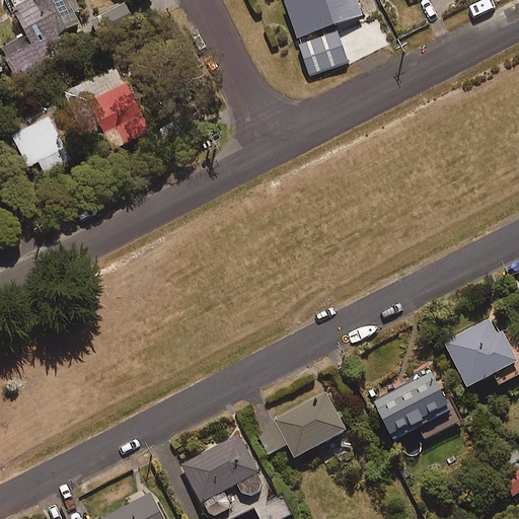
[(80,5),(77,0),(7,0),(26,32),(0,48),(15,75),(62,48),(55,35),(79,21),(72,9),(80,5)]
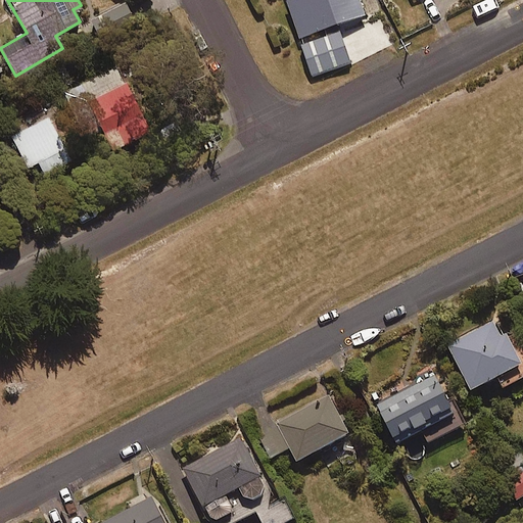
[(289,0),(302,36),(365,14),(360,0),(289,0)]
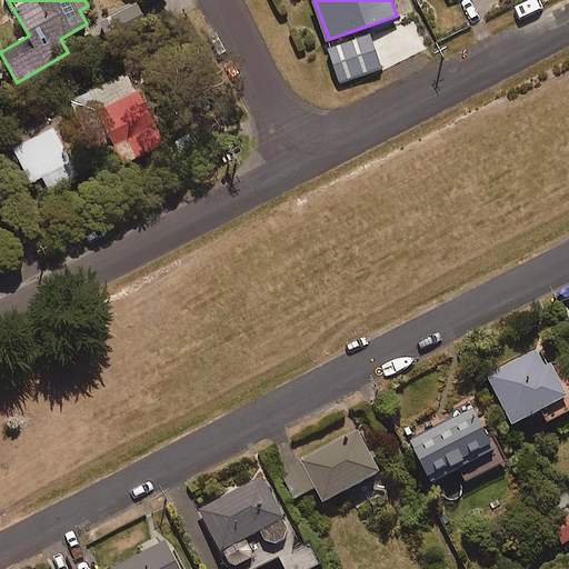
[(382,68),(369,31),(327,47),(339,83),(382,68)]
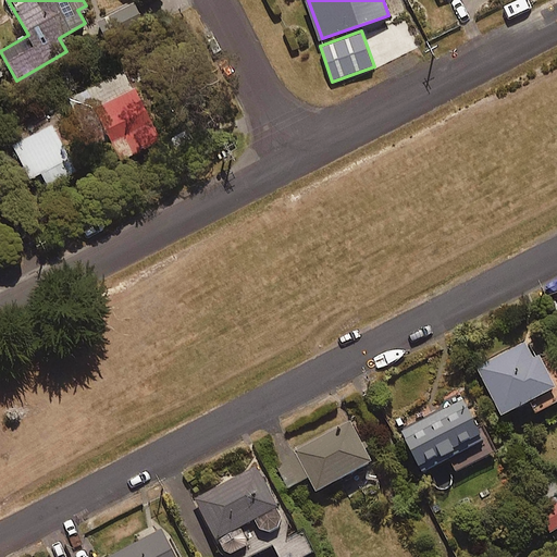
[(122,161),(161,143),(127,72),(69,100),(88,140),(108,132),(122,161)]
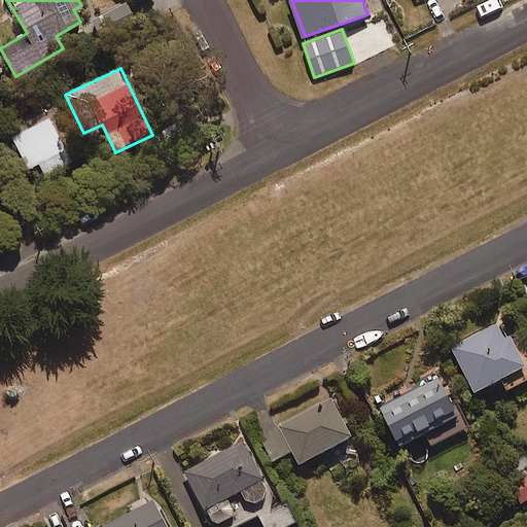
[(45,176),(72,163),(49,118),(12,138),(29,170),(39,165),(45,176)]
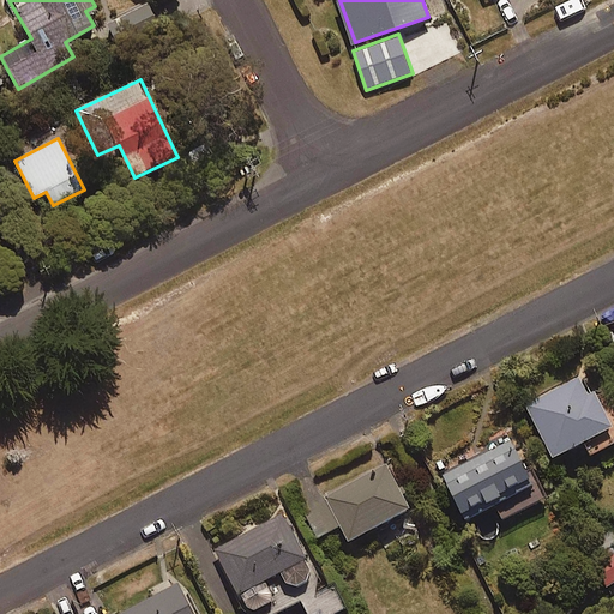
[(613,399),(609,391),(596,398),(583,374),(525,404),(553,458),(584,441),(591,455),(613,443),(613,399)]
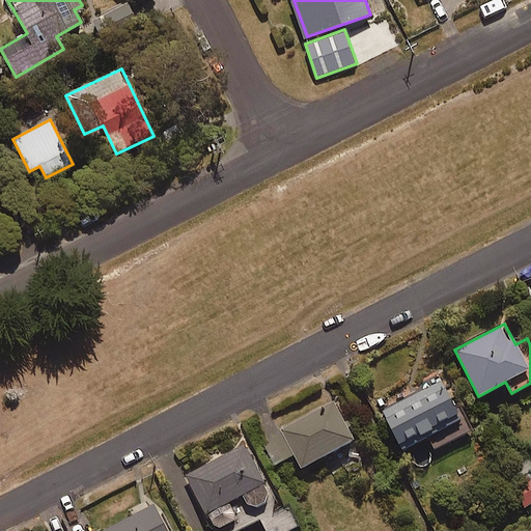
[(441,371),(379,407),(402,448),(424,436),(435,453),(475,429),(441,371)]
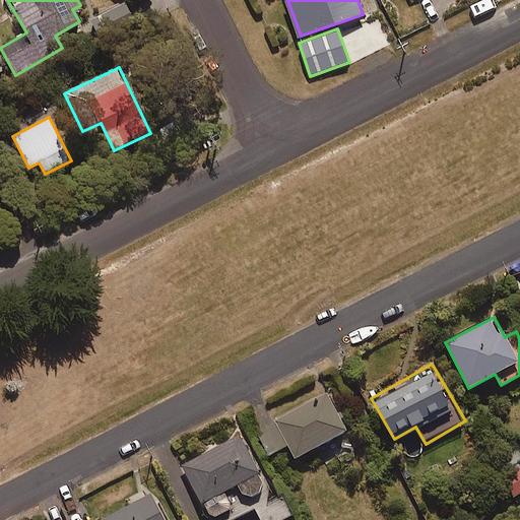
[(296,458),(347,431),(327,392),(257,430),(270,454),(288,445),(296,458)]
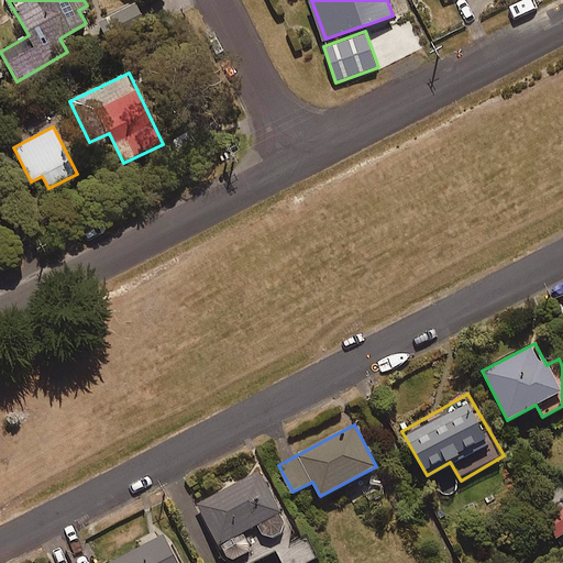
[(228,562),(249,562),(272,552),(276,550),(283,562),(306,562),(318,558),(306,534),(295,540),(260,472),(198,503),(228,562)]
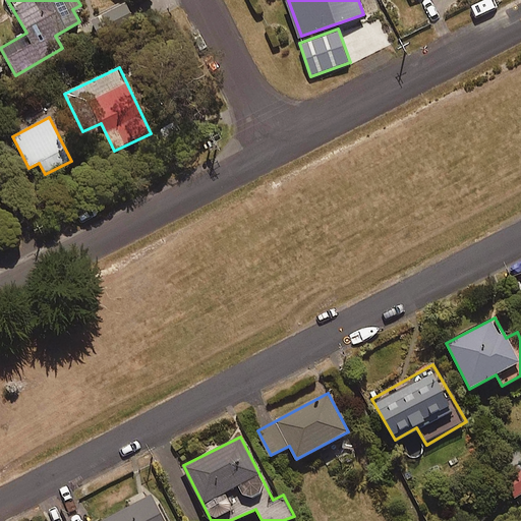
[(520,493),(520,463),(508,471),(520,493)]
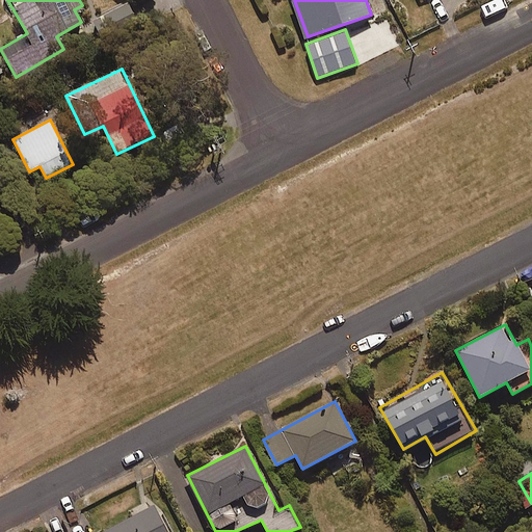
[(170,531),(157,505),(103,531),(170,531)]
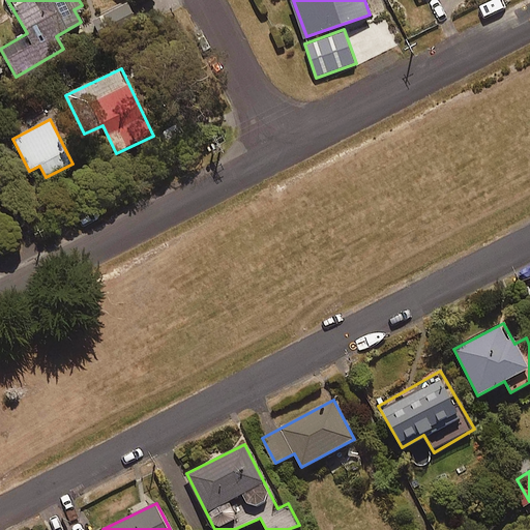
All buildings are outlined.
